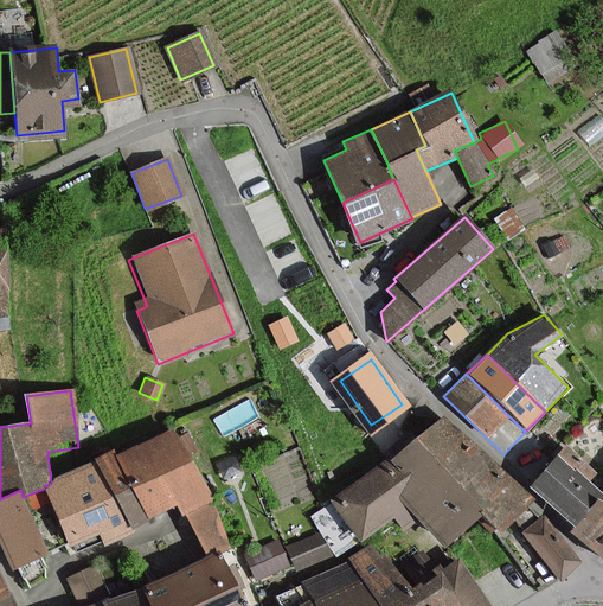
[(530,502),(443,418),(391,458),(412,484),(401,493),(419,516),(443,544),(483,511),(502,530),(530,502)]
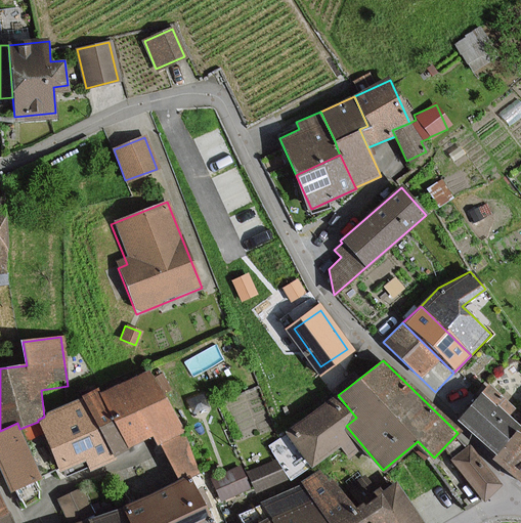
[(181,434),(150,369),(100,394),(126,448),(153,435),(157,444),(161,442),(179,480),(197,472),(179,435),(181,434)]
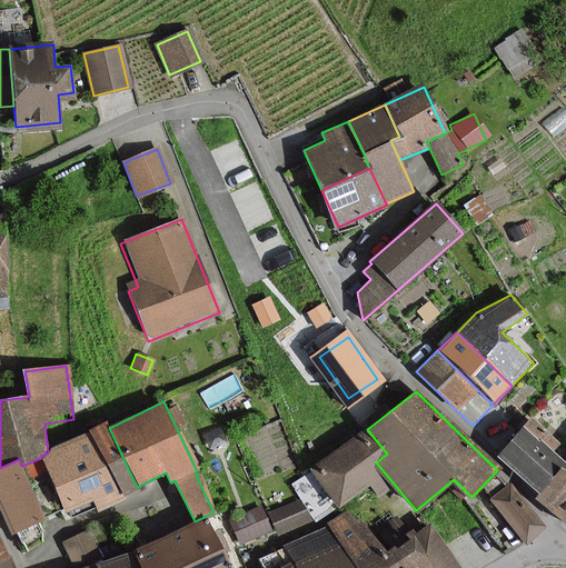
[(106,422),(89,430),(90,432),(121,497),(139,488),(137,487),(109,428),(106,422)]
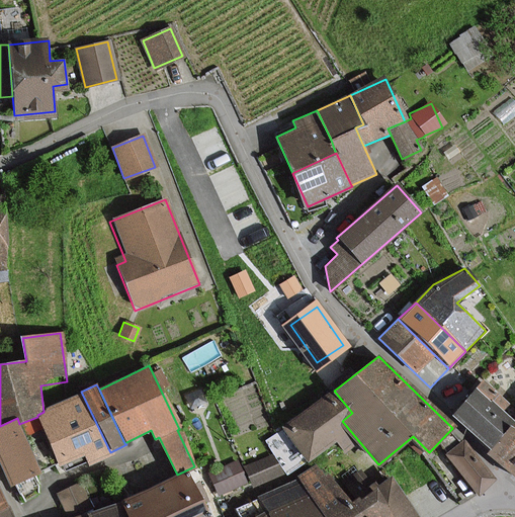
[(452,415),(491,449),(514,419),(476,386),(452,415)]
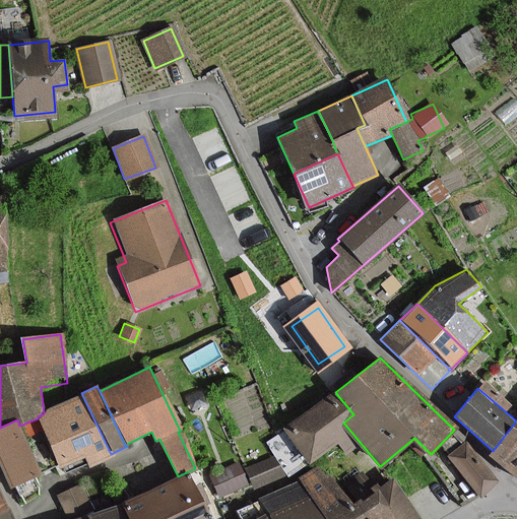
[(335,441),(345,454),(360,442),(343,423),(353,414),(335,392),(284,430),(310,462),(335,441)]
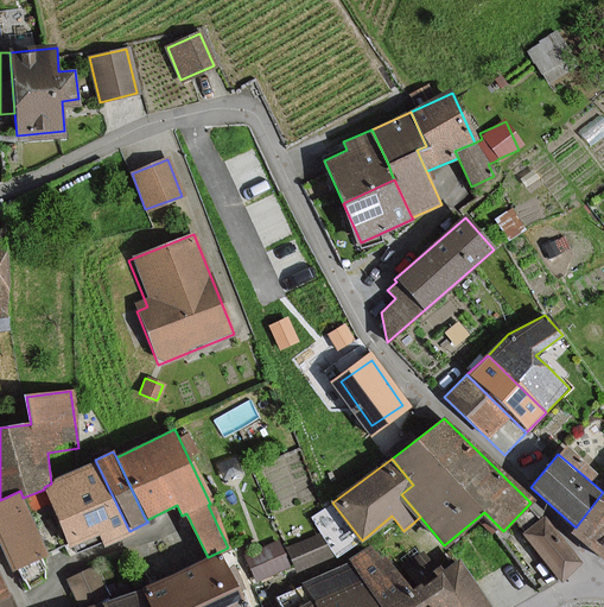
[(236,460),(216,466),(220,479),(240,474),(236,460)]
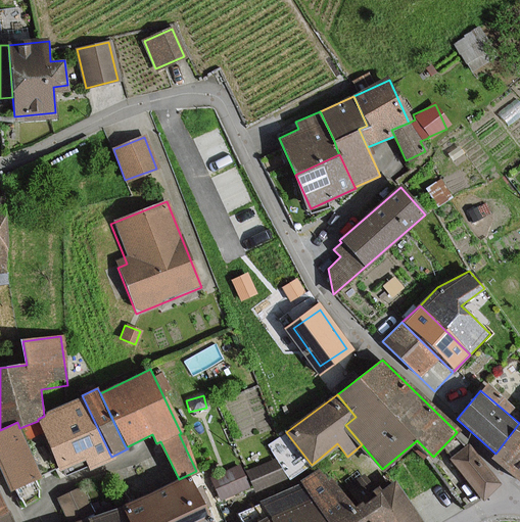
[(44,416),(38,419),(38,421),(61,469),(84,459),(89,470),(112,459),(111,457),(83,397),(69,404),(44,416)]
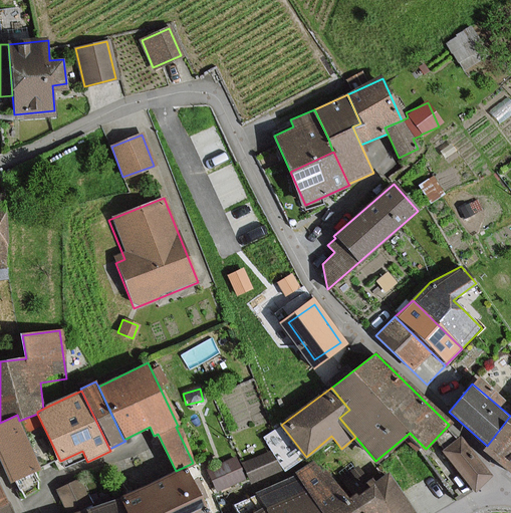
[(19,421),(17,415),(0,423),(0,461),(9,482),(40,468),(19,421)]
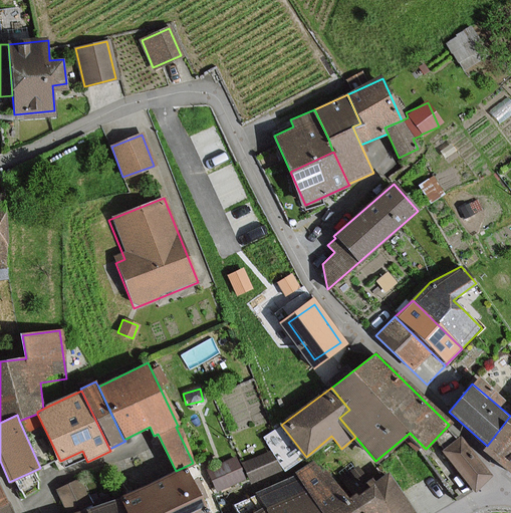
[(510,415),(510,416),(487,446),(510,469),(510,415)]
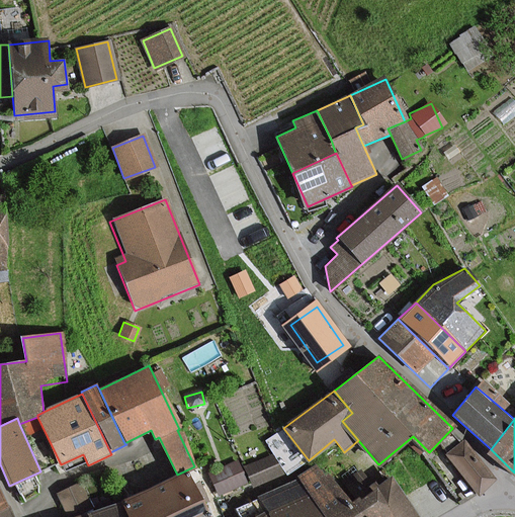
[(493,480),(462,441),(444,455),(475,494),(493,480)]
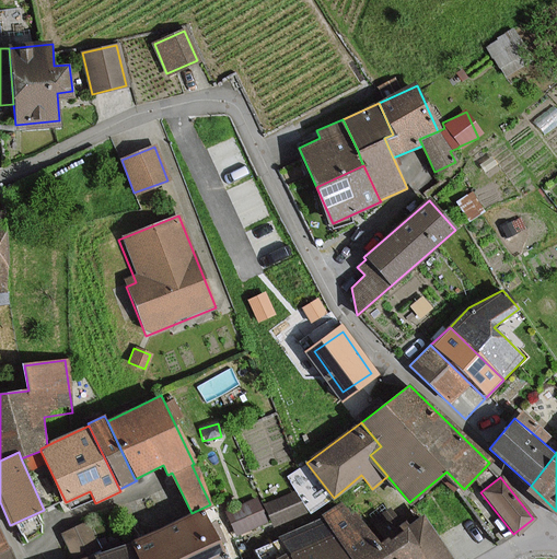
[(293,492),(264,505),(274,525),(302,512),(293,492)]
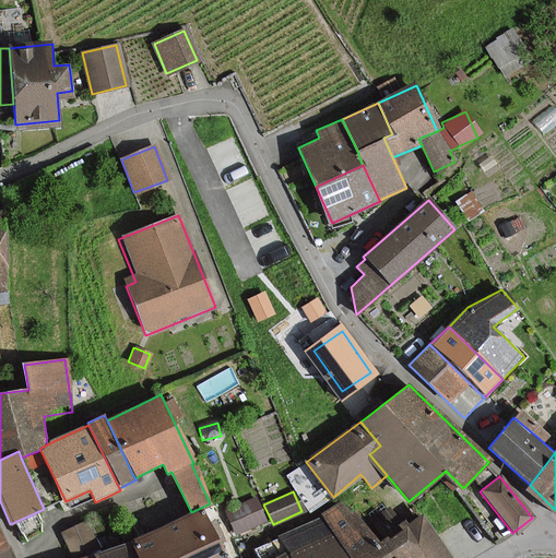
[(255,499),(225,512),(235,535),(264,522),(255,499)]
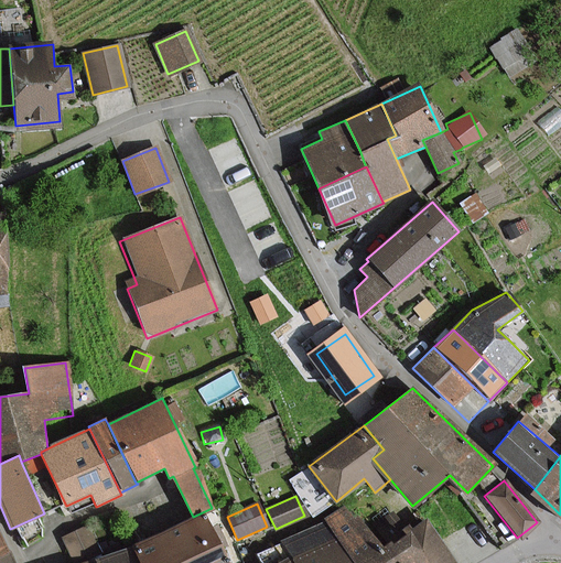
[(325,518),(351,562),(386,562),(379,550),(375,542),(359,516),(351,521),(343,507),(325,518)]
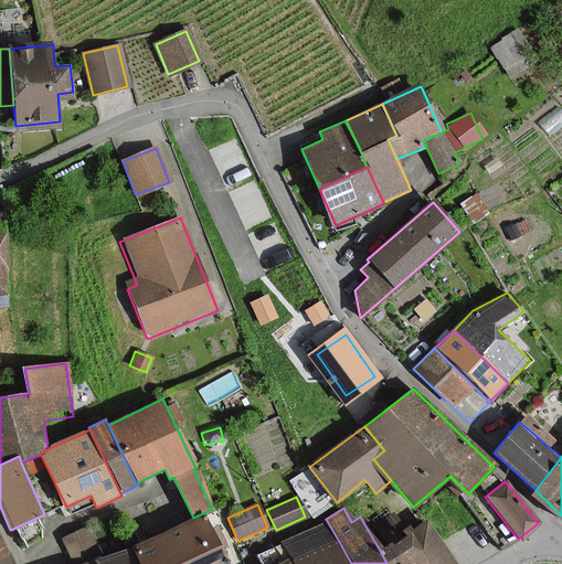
[(226,563),(202,517),(138,545),(144,563),(226,563)]
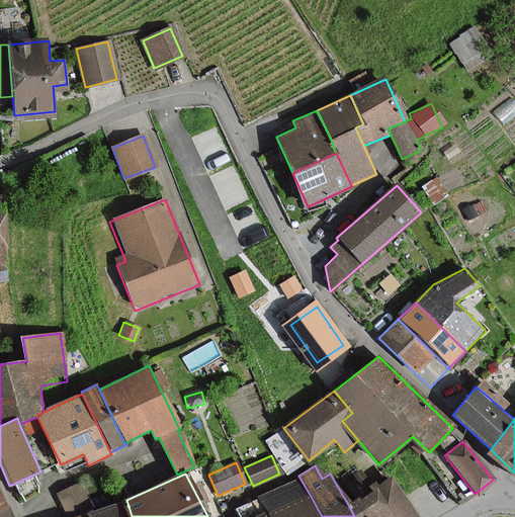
[(322,516),(298,476),(261,498),(269,513),(271,516),(322,516)]
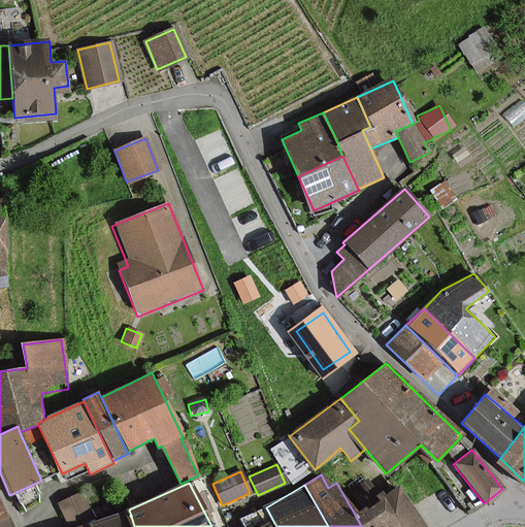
[(422,526),(400,488),(355,515),(361,526),(422,526)]
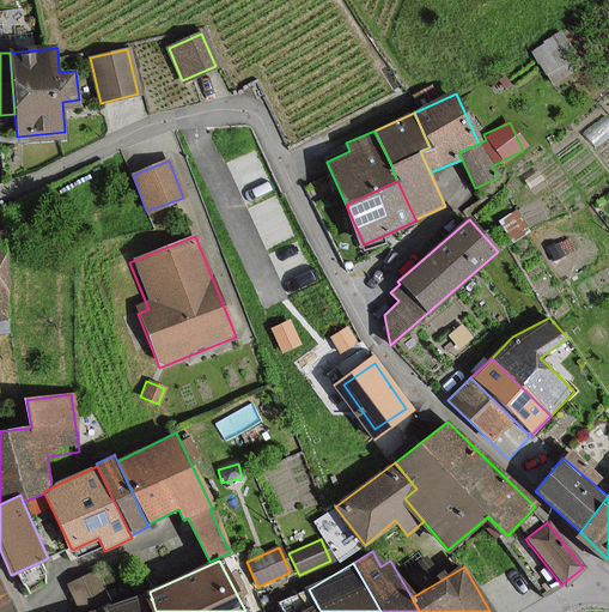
[(12,611),(0,586),(0,611),(12,611)]
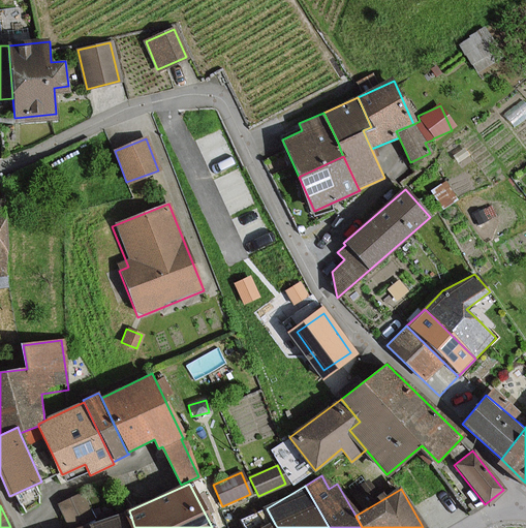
[(85,524),(86,527),(134,527),(129,510),(85,524)]
